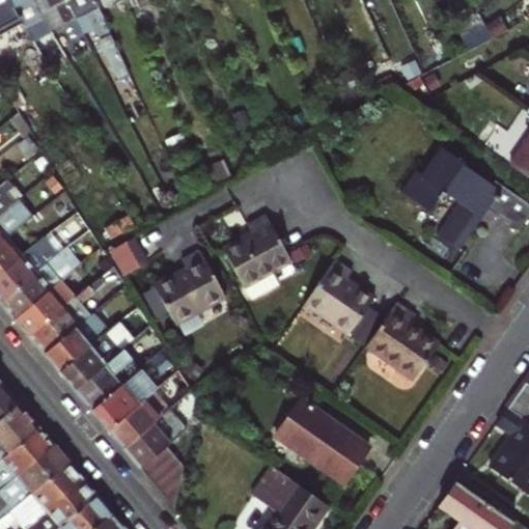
[(25,25),(11,0),(0,0),(0,26),(2,29),(19,21),(22,26),(25,25)]
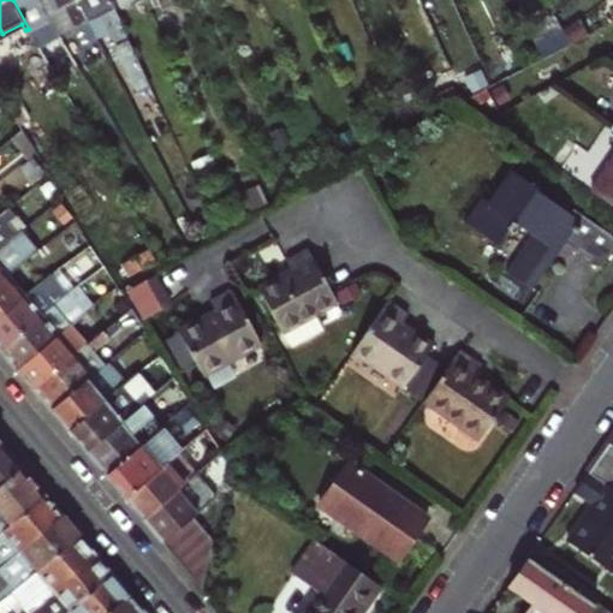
[(47,15),(39,0),(13,0),(29,29),(37,45),(45,41),(39,29),(51,23),(47,15)]
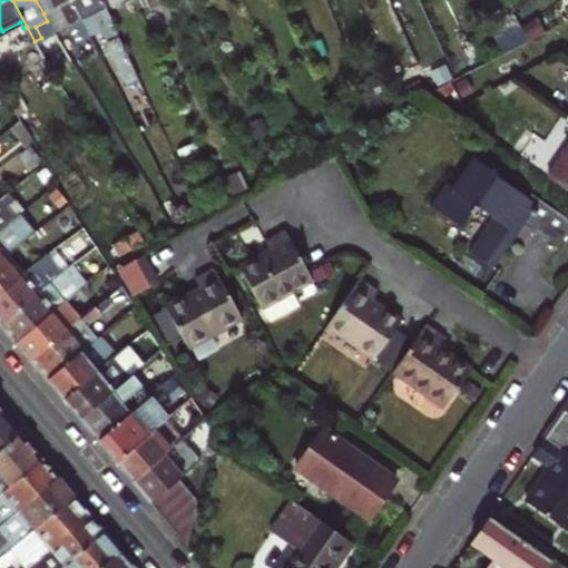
[(36,0),(43,13),(56,8),(51,0),(36,0)]
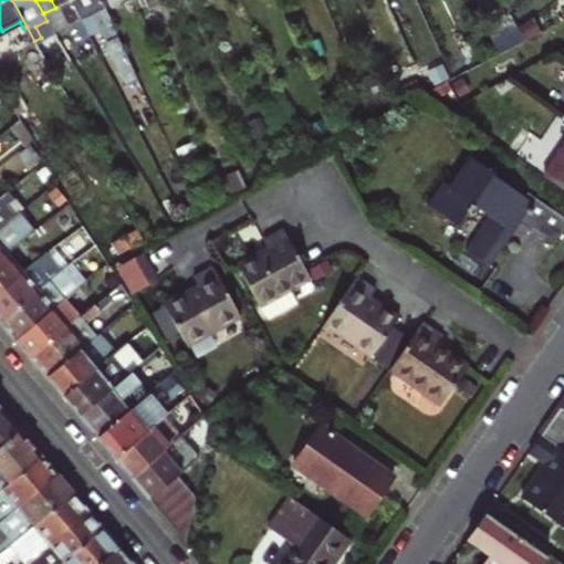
[(95,44),(92,37),(73,0),(51,0),(55,8),(60,6),(70,24),(75,21),(83,35),(80,41),(85,50),(95,44)]
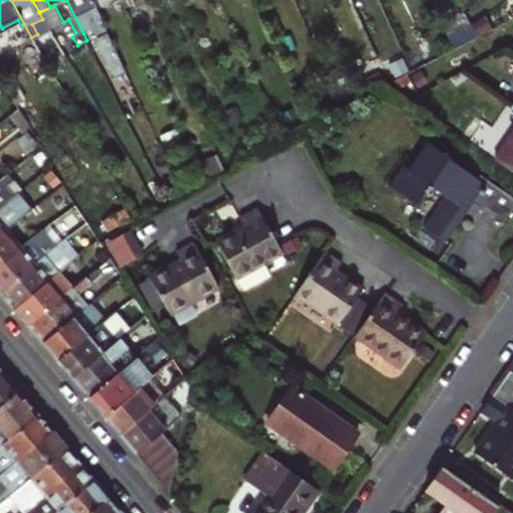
[(128,101),(136,97),(92,0),(66,0),(83,33),(94,28),(106,53),(105,58),(120,93),(124,92),(128,101)]
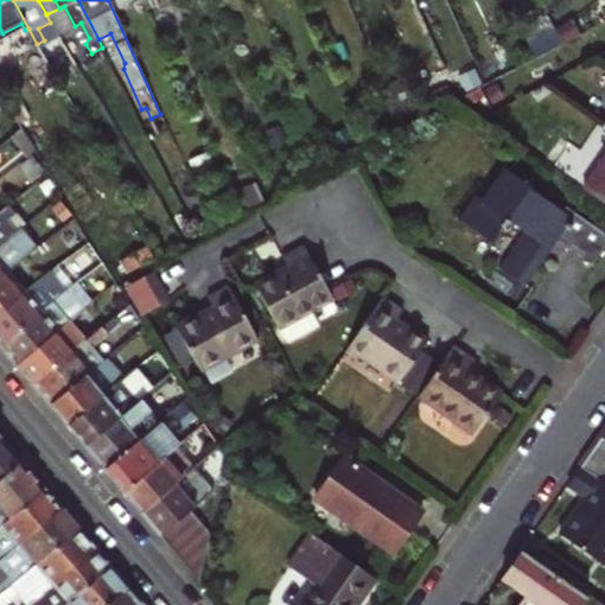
[(57,34),(75,26),(64,6),(59,8),(46,14),(50,23),(57,34)]
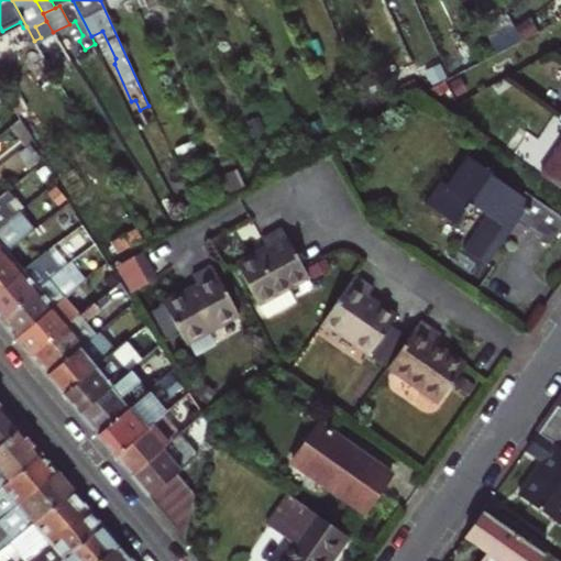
[(503,51),(524,40),(510,12),(488,22),(503,51)]
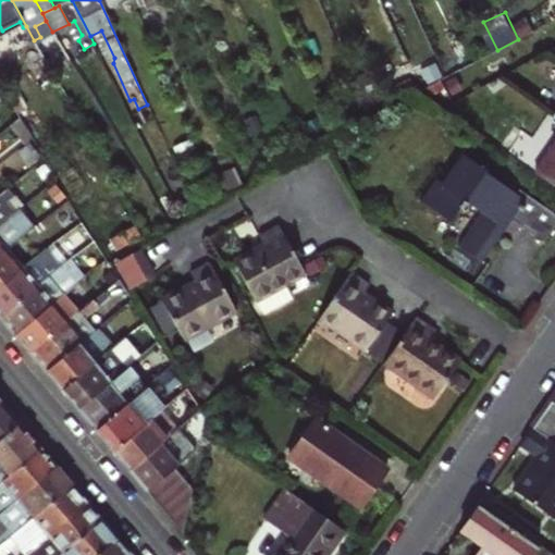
[(40,37),(52,32),(46,21),(35,26),(40,37)]
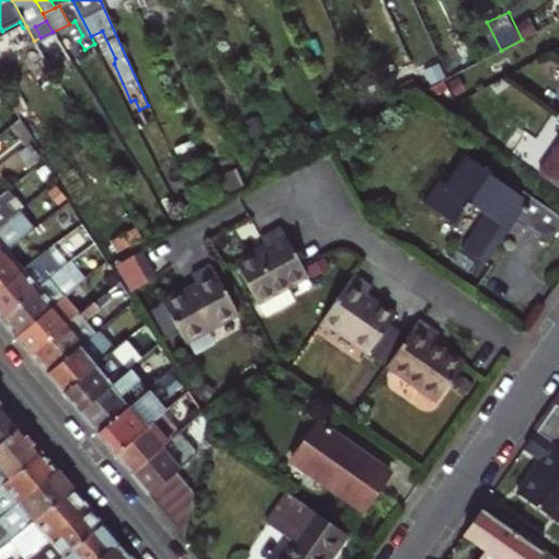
[(20,22),(2,31),(0,27),(0,40),(23,27),(20,22)]
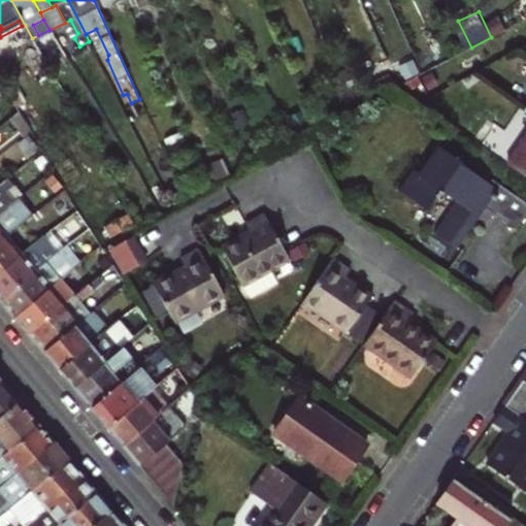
[(525,137),(508,164),(525,175),(525,137)]
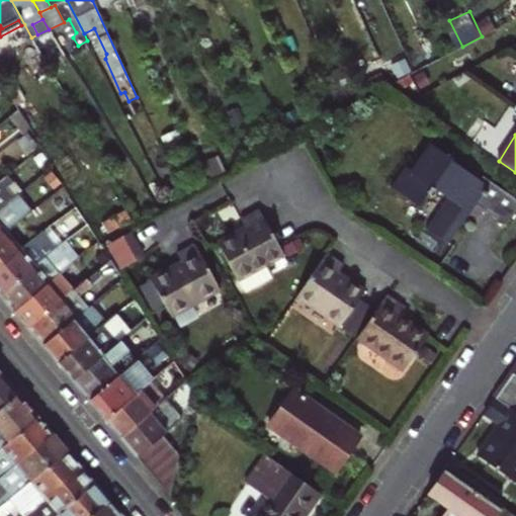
[(485,173),(482,177),(452,158),(453,156),(431,141),(413,168),(408,164),(393,185),(420,204),(429,192),(432,193),(436,187),(449,196),(454,199),(435,227),(452,238),(465,219),(462,217),(473,203),(477,201),(478,202),(508,223),(515,211),(515,194),(485,173)]
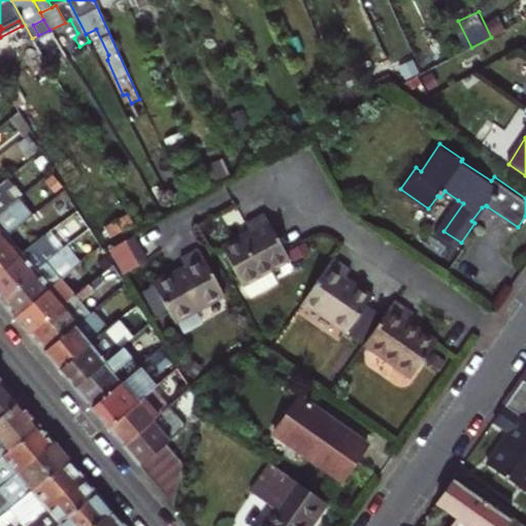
[(208,189),(232,176),(225,161),(224,158),(200,170),(208,189)]
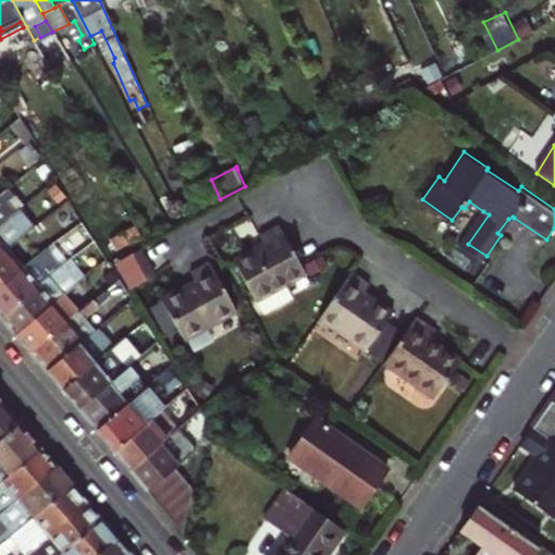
[(0,257),(10,249),(20,241),(33,231),(36,227),(20,209),(8,220),(4,222),(0,225),(0,257)]
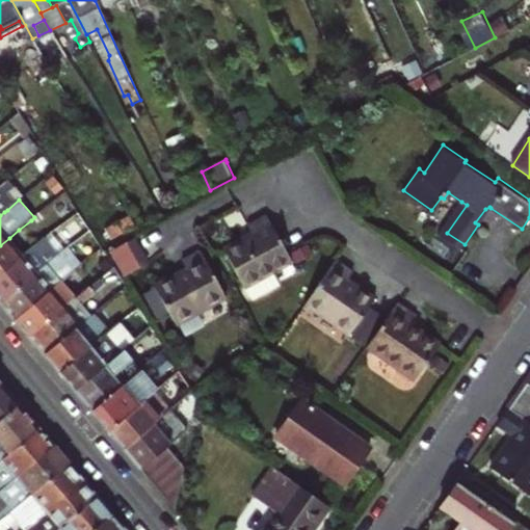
[(442,230),(447,233),(467,205),(461,202),(442,230)]
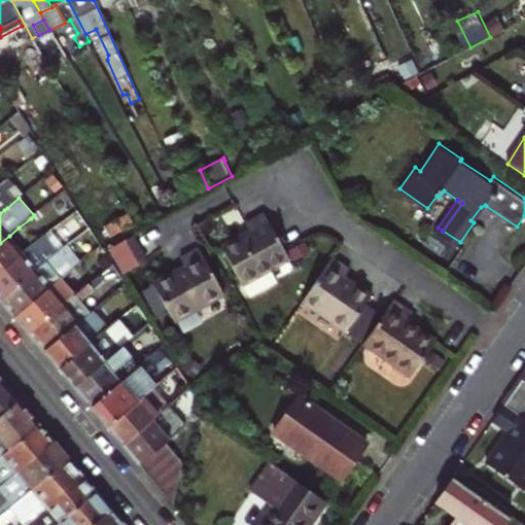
[(470,220),(474,222),(486,206),(485,205),(481,207),(470,220)]
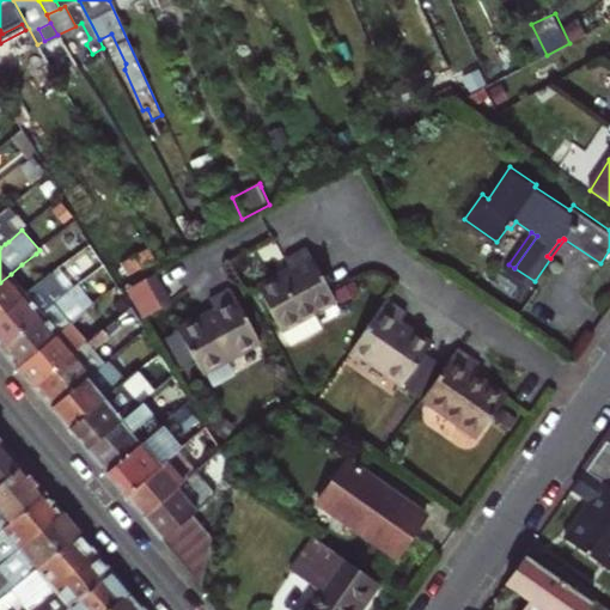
[(281,330),(337,299),(309,245),(287,257),(293,268),(257,287),(281,330)]
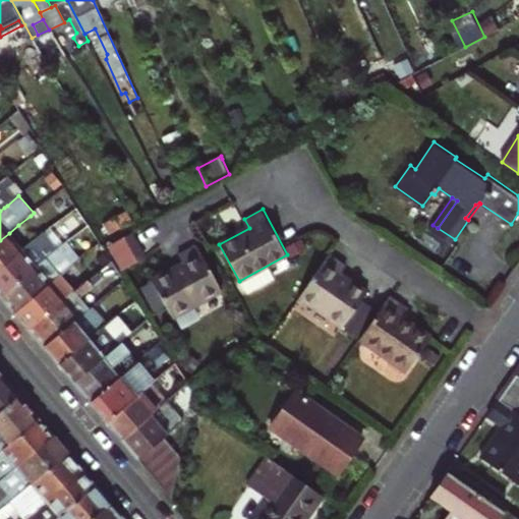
[(18,225),(21,228),(33,219),(31,216),(18,225)]
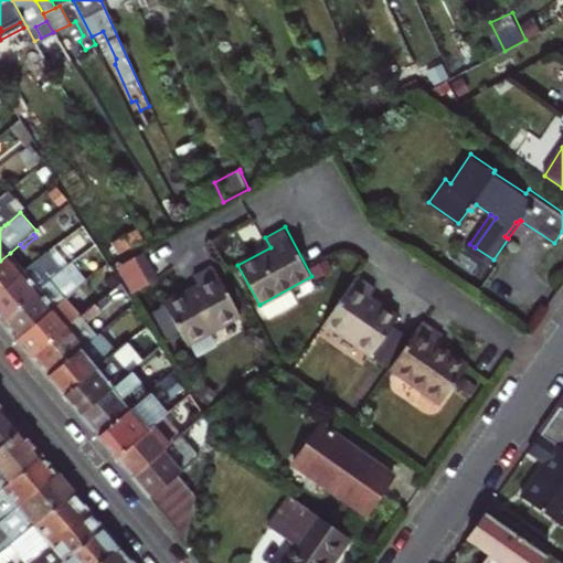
[(119,263),(137,289),(162,274),(145,246),(119,263)]
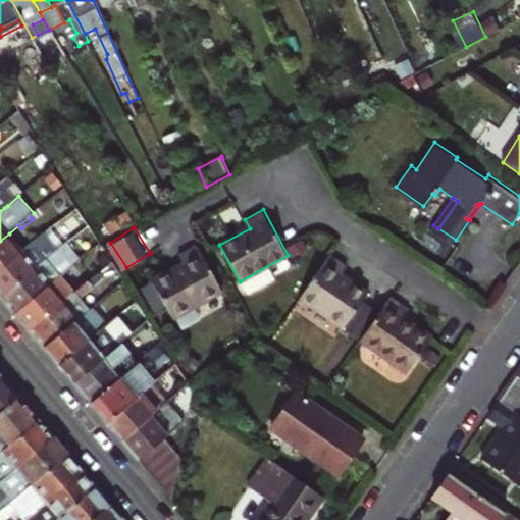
[(0,241),(0,268),(23,251),(9,234),(0,241)]
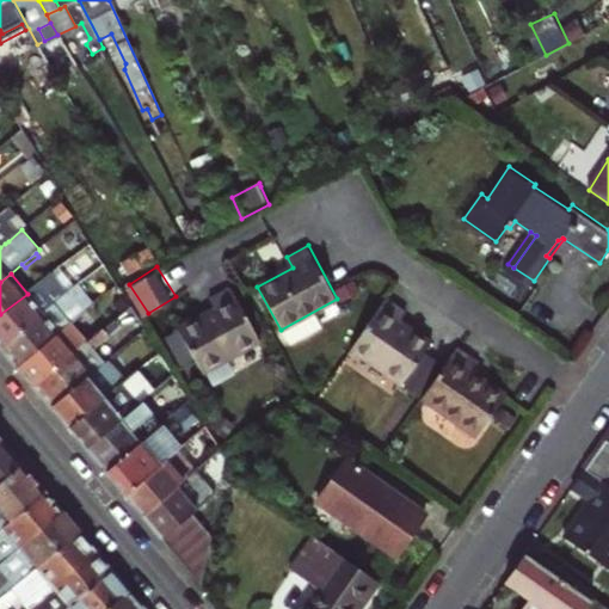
[(56,302),(51,296),(41,283),(28,294),(43,313),(56,302)]
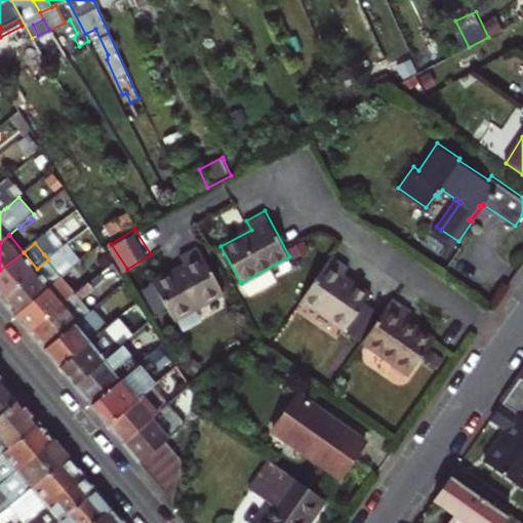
[(44,254),(48,259),(59,251),(55,246),(44,254)]
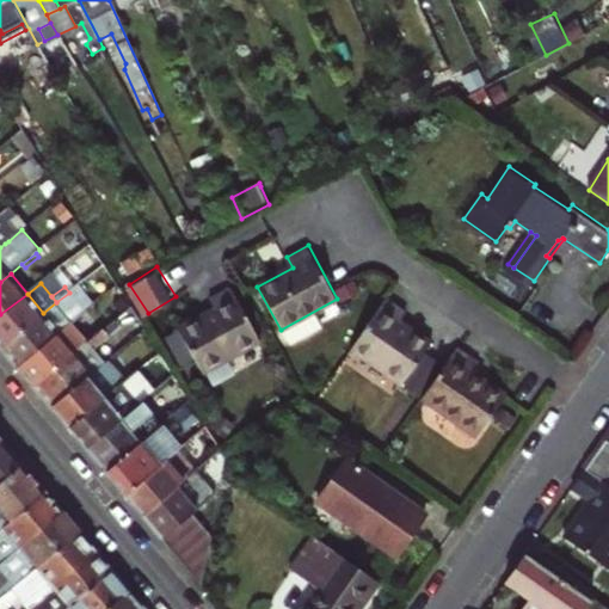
[(201,371),(258,340),(229,288),(208,299),(214,309),(178,330),(201,371)]
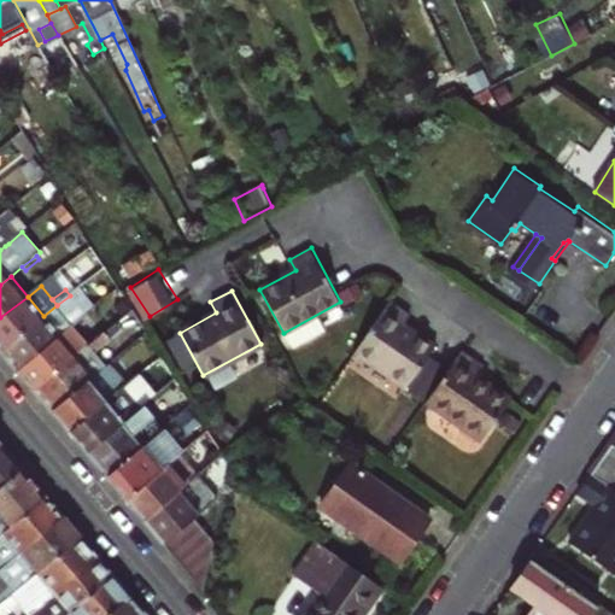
[(0,317),(0,346),(3,350),(44,316),(28,297),(0,317)]
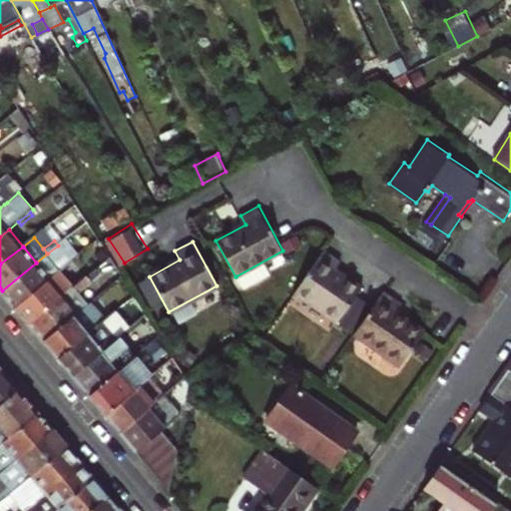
[(339,320),(361,288),(337,271),(343,263),(324,249),(295,290),(339,320)]
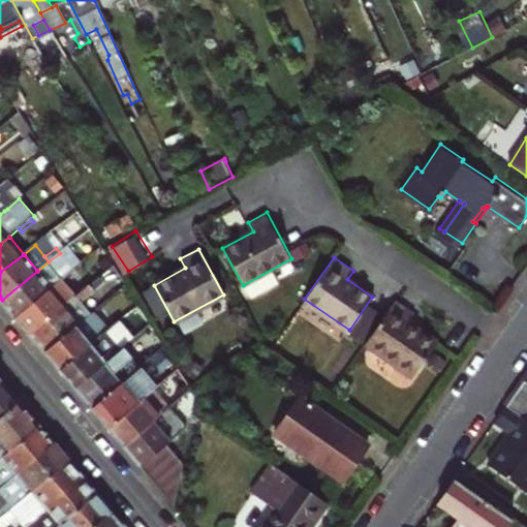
[(2,300),(17,317),(52,287),(37,271),(2,300)]
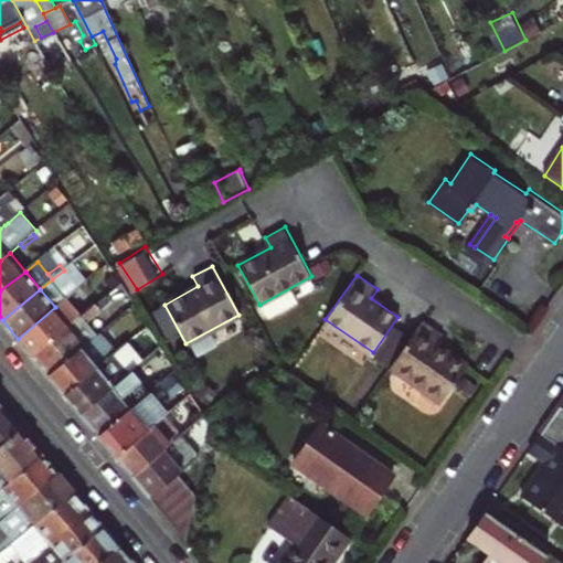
[(82,315),(87,321),(103,308),(98,301),(82,315)]
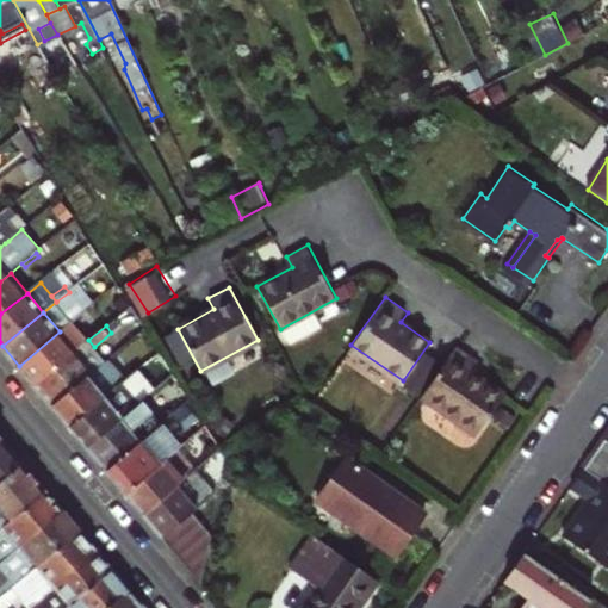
[(19,366),(35,384),(75,351),(60,332),(19,366)]
